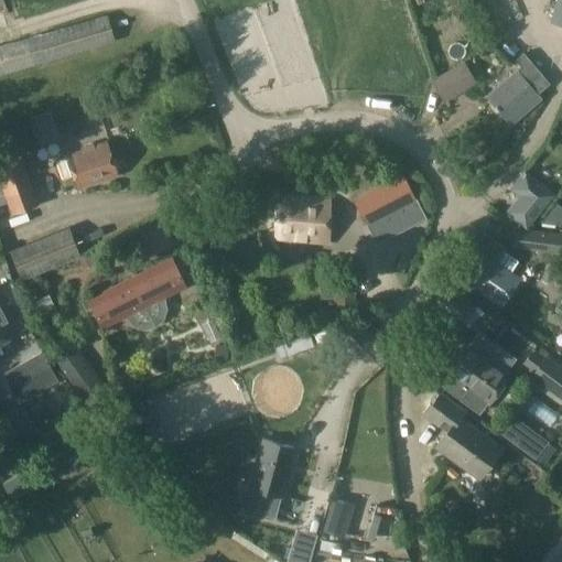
[(561,0),(558,0),(550,24),(561,26),(561,0)]
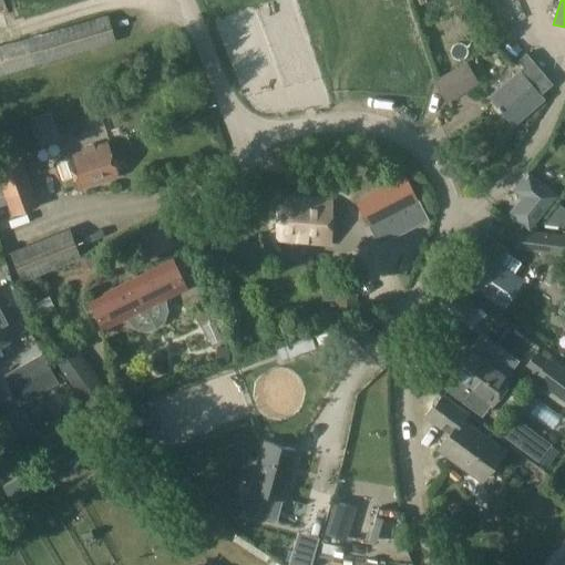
[(0,76),(115,44),(108,17),(0,47),(0,76)]
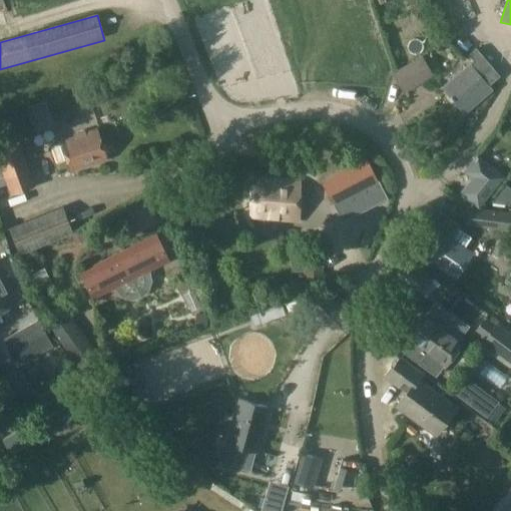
[(500,77),(477,49),(469,56),(486,76),(482,80),(488,87),(500,77)]
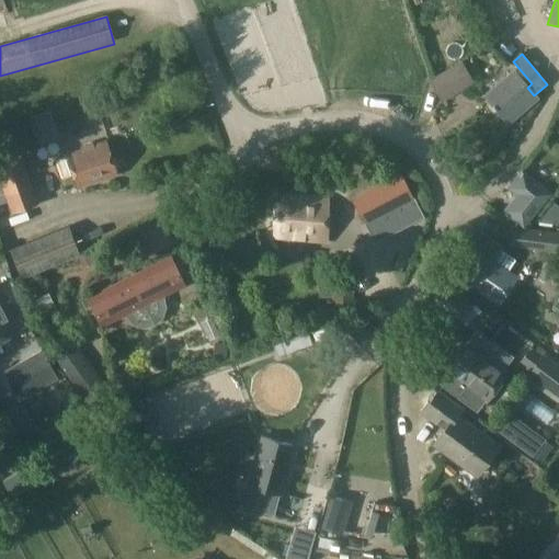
[(482,88),(500,77),(490,63),(474,73),(482,88)]
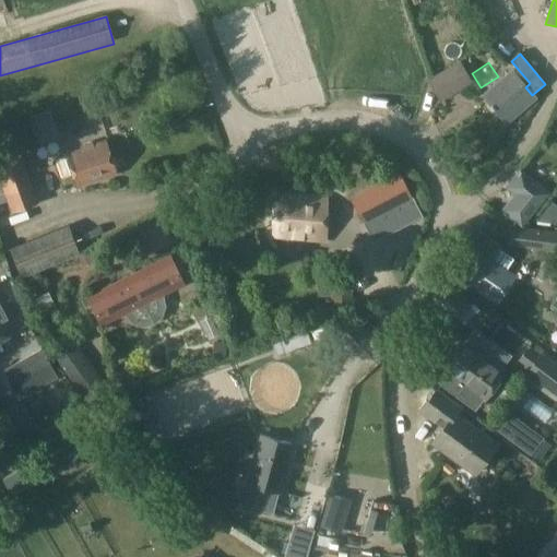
[(451,70),(430,82),(439,98),(439,99),(442,105),(464,92),(451,70)]
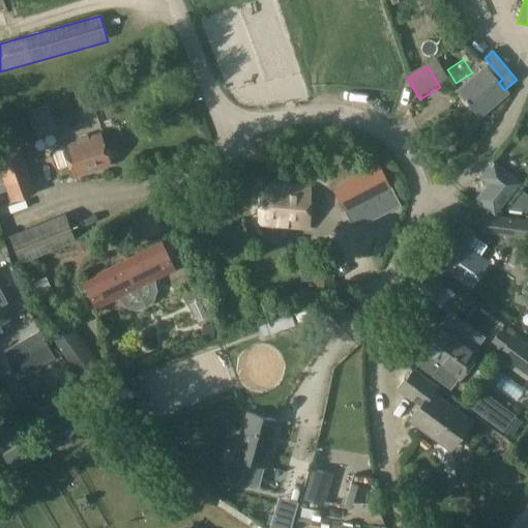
[(504,90),(498,83),(485,68),(459,91),(480,117),(507,94),(504,90)]
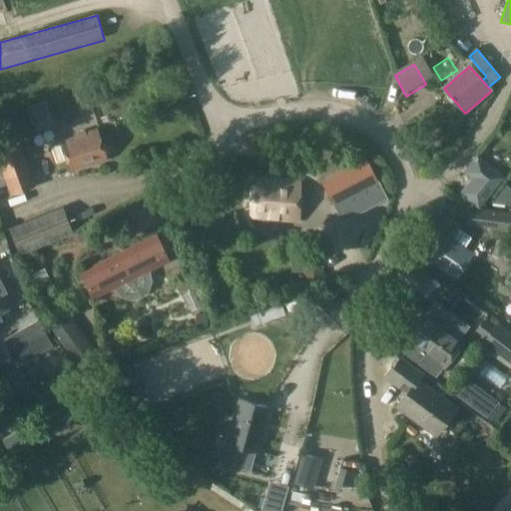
[(54,127),(46,102),(28,109),(36,133),(54,127)]
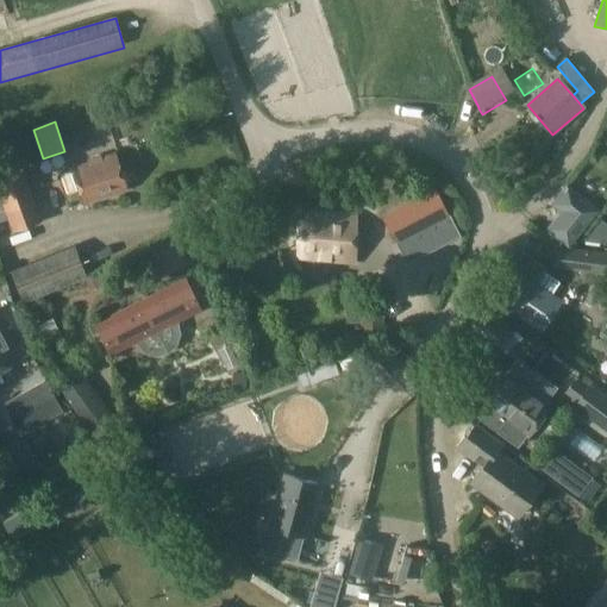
[(75,174),(63,177),(70,198),(82,194),(86,204),(126,189),(116,160),(75,174)]
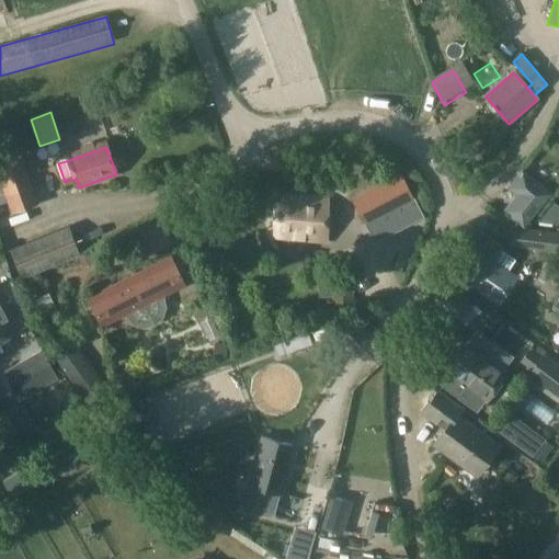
[(23,161),(0,169),(0,181),(8,202),(12,214),(40,204),(23,161)]
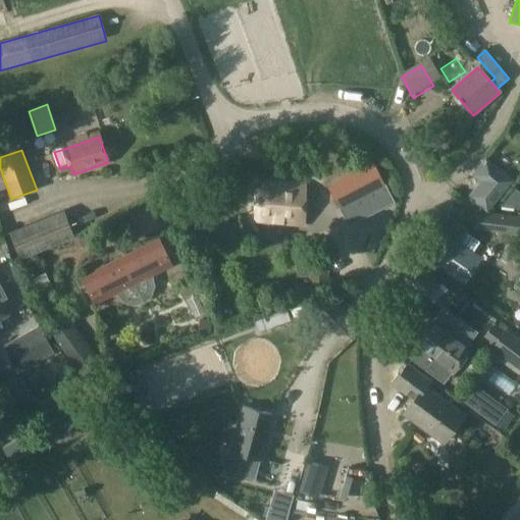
[(483,184),(471,198),(487,211),(512,183),(486,161),(475,176),(483,184)]
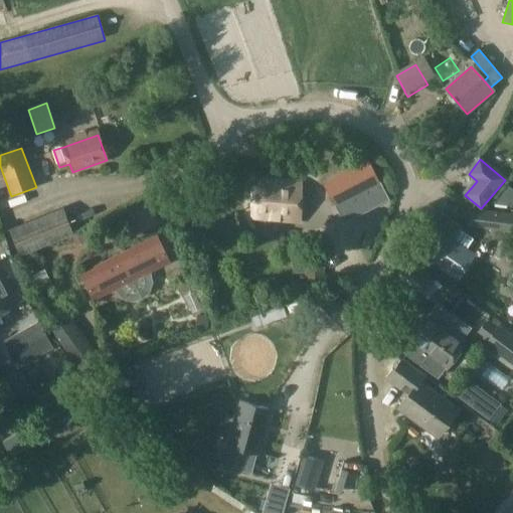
[(324,183),(344,221),(386,199),(367,161),(324,183)]
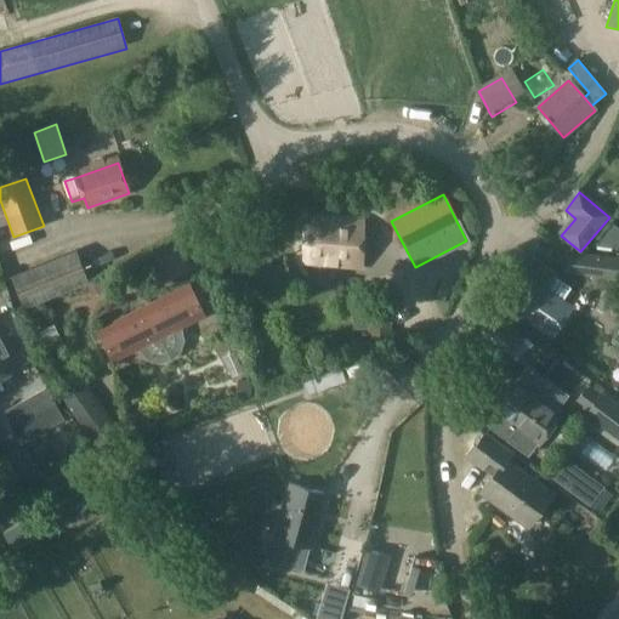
[(305,217),(301,261),(358,266),(362,222),(305,217)]
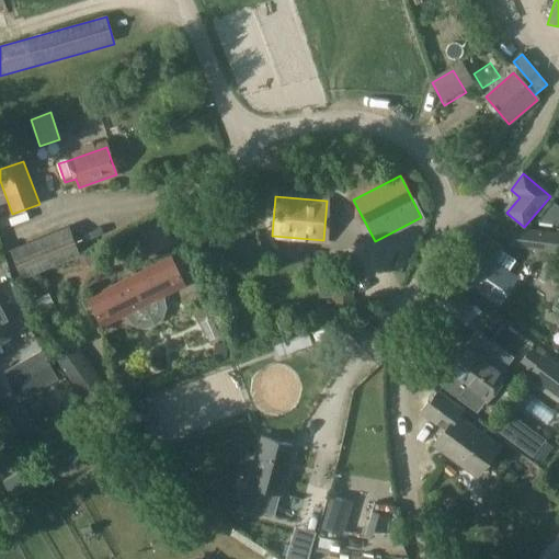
[(558,207),(555,205),(539,225),(558,227),(558,207)]
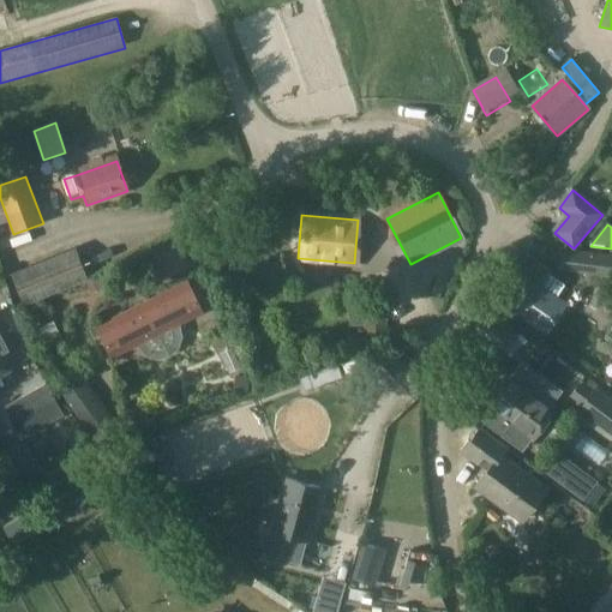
[(12,274),(22,301),(23,305),(89,280),(77,249),(12,274)]
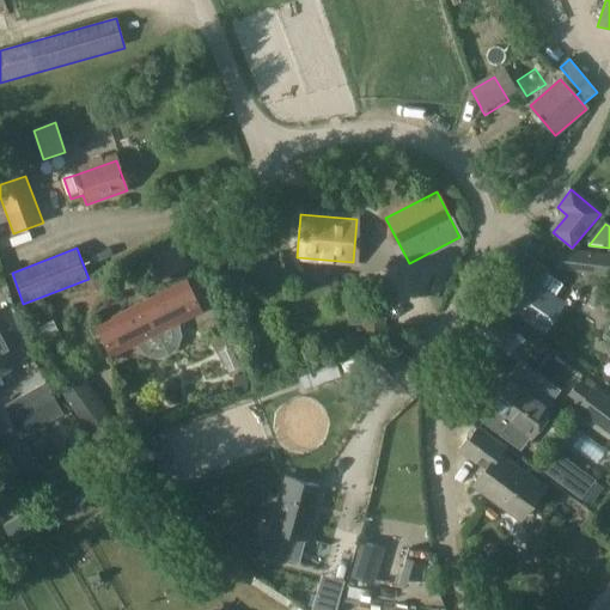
[(561,250),(559,269),(607,276),(609,256),(561,250)]
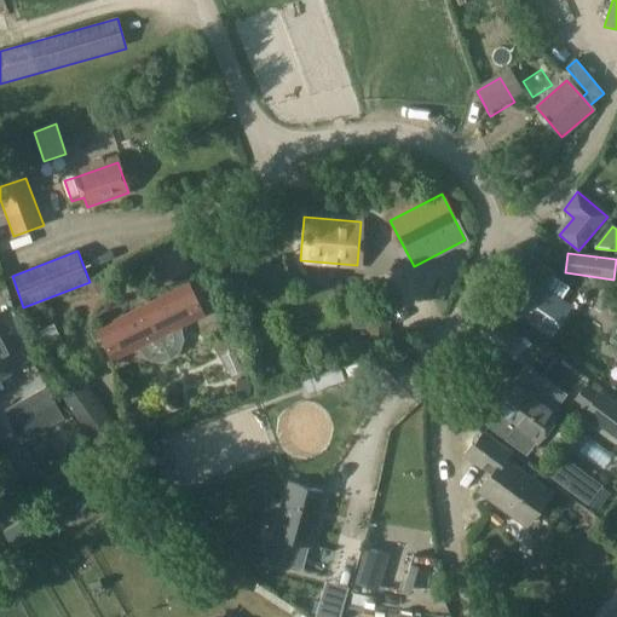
[(534,260),(503,305),(552,338),(570,310),(541,289),(552,274),(534,260)]
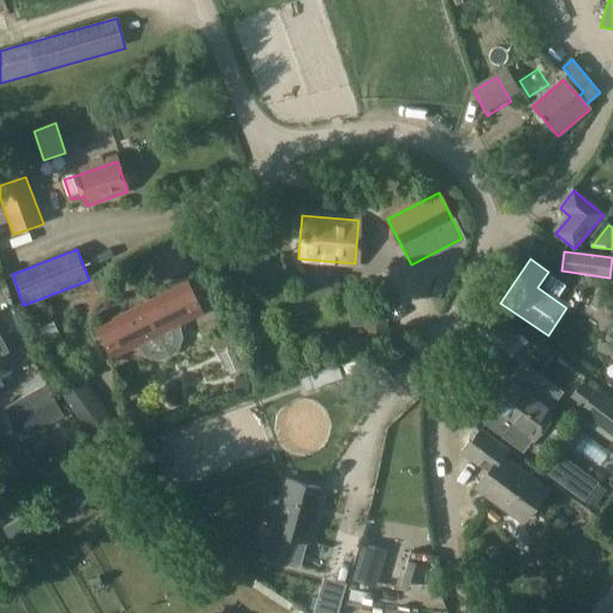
[(102,278),(87,284),(91,296),(107,290),(102,278)]
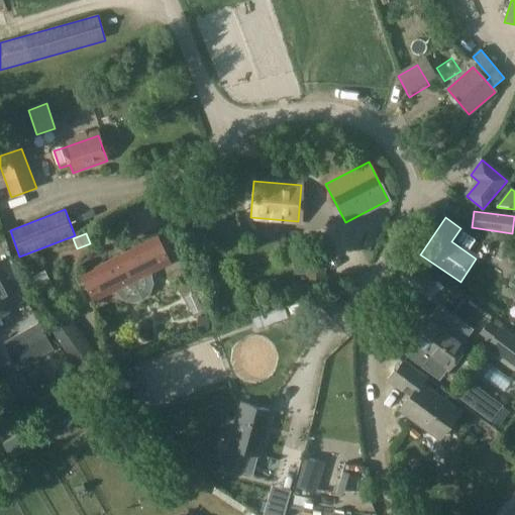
[(82,277),(94,301),(170,264),(158,239),(82,277)]
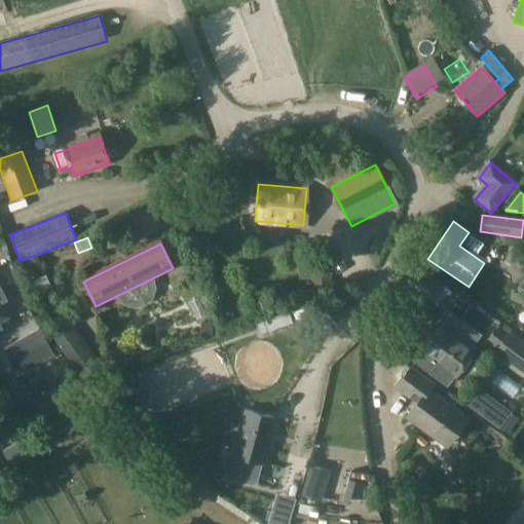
[(412,286),(406,294),(419,304),(425,296),(434,302),(444,289),(419,269),(409,283),(412,286)]
